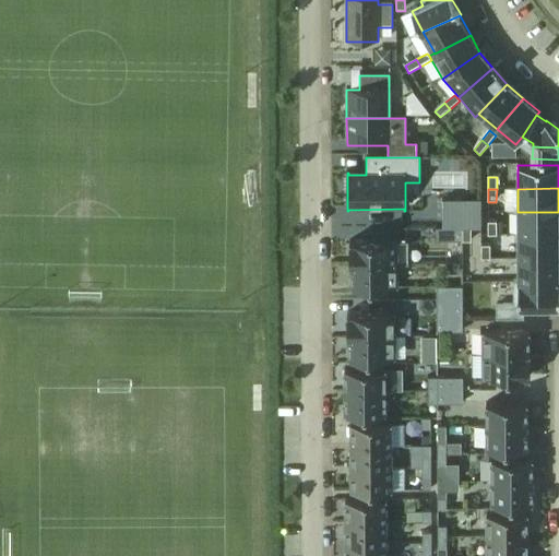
[(479,201),(441,201),(441,229),(479,229),(479,201)]
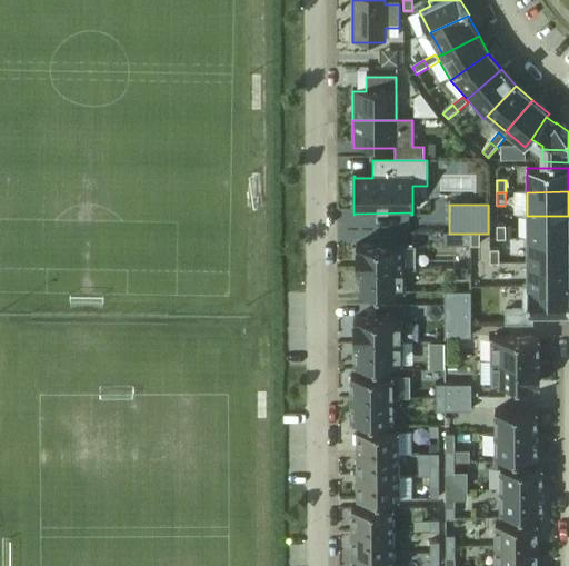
[(527,216),(527,240),(568,240),(568,216),(527,216)]
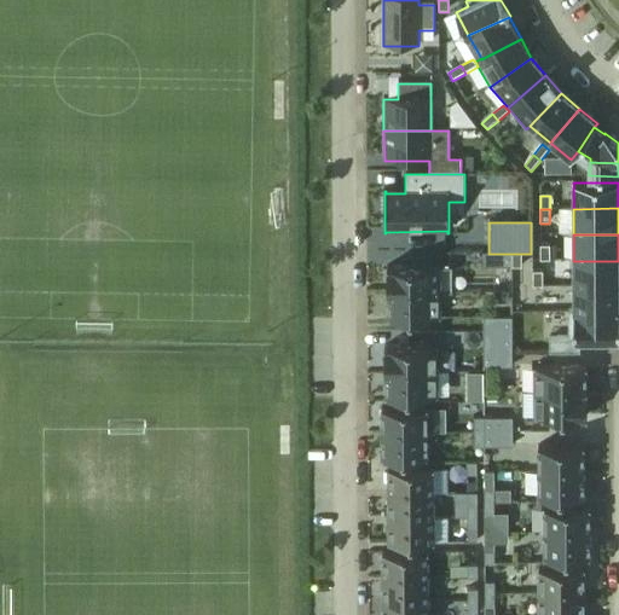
[(550,262),(550,248),(539,248),(539,262),(550,262)]
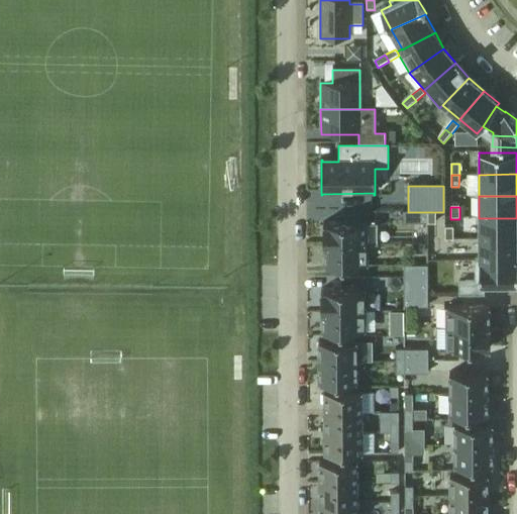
[(427,224),(427,212),(403,213),(403,225),(427,224)]
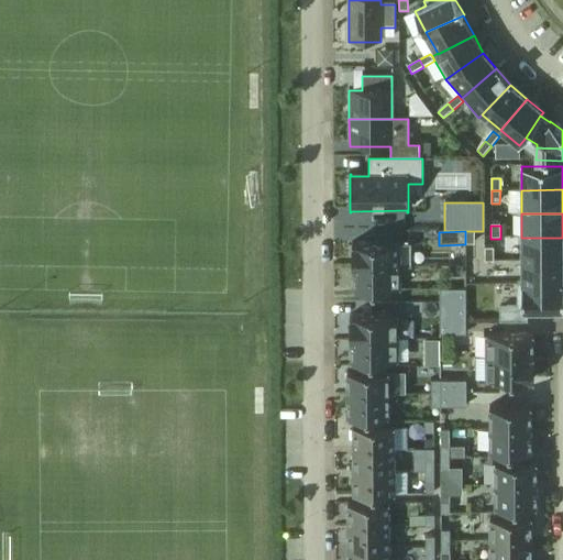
[(465,231),(465,244),(474,244),(474,231),(465,231)]
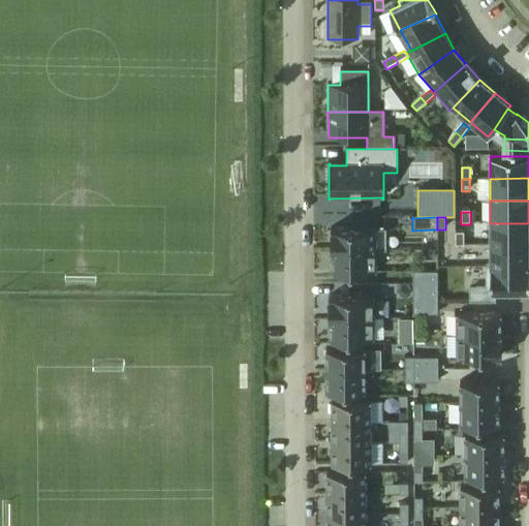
[(528,223),(490,223),(491,245),(528,245),(528,223)]
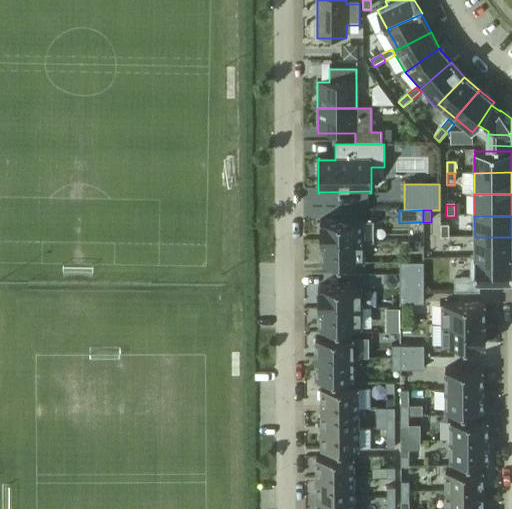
[(320,245),(321,245),(321,244),(363,244),(373,244),(373,222),(320,223),(320,245)]
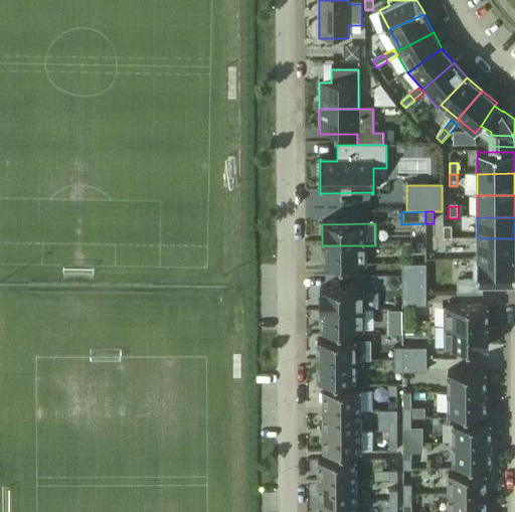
[(444,228),(444,240),(452,240),(452,228),(444,228)]
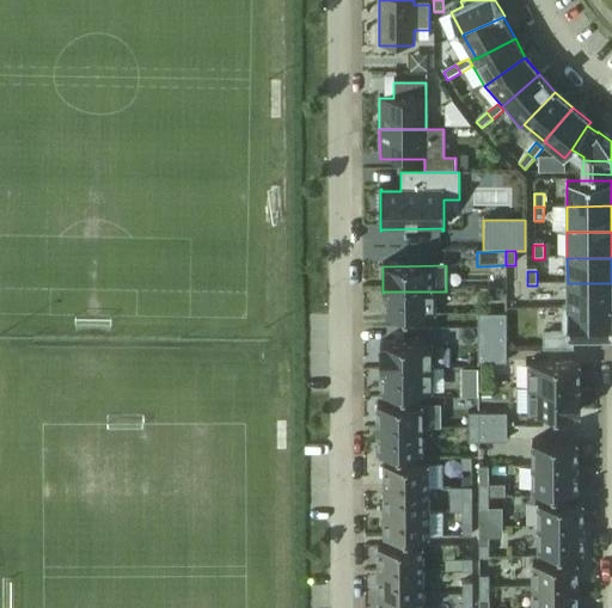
[(568,283),(568,309),(611,309),(611,283),(568,283)]
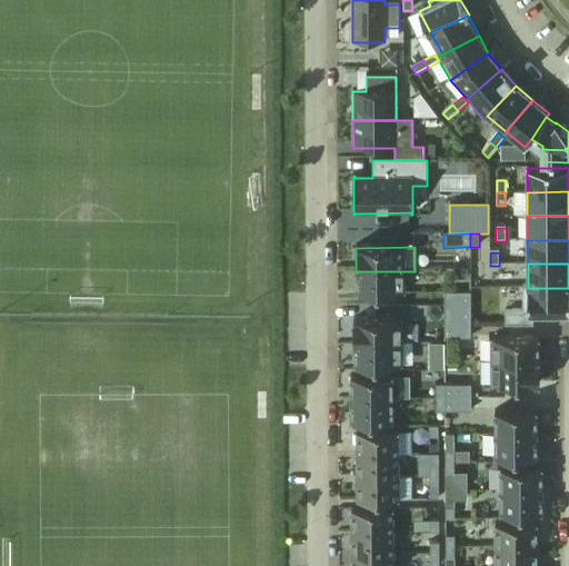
[(357,271),(357,272),(357,295),(403,294),(403,271),(357,271)]
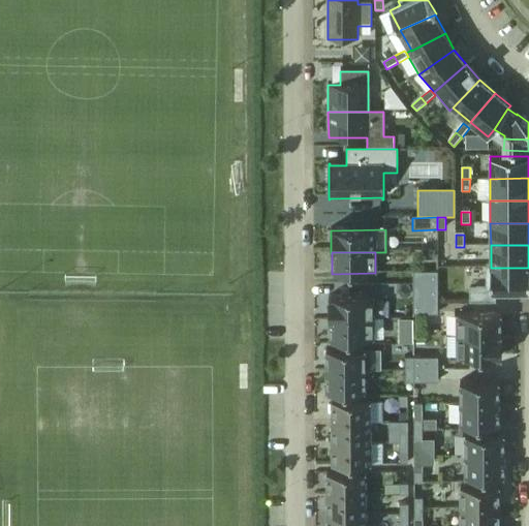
[(528,267),(528,268),(491,268),(486,268),(486,290),(469,290),(469,303),(495,303),(495,290),(528,290),(528,267)]
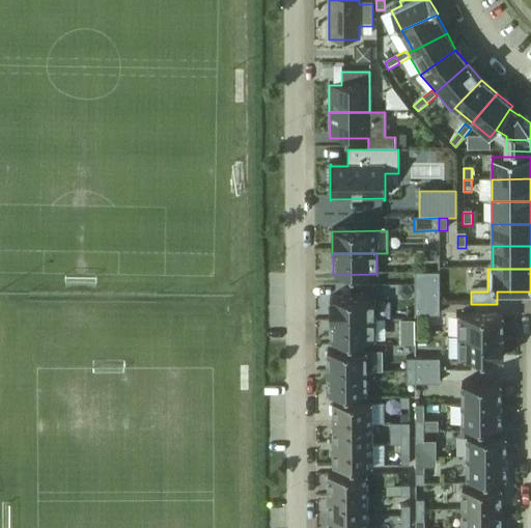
[(415,274),(415,286),(440,286),(440,274),(415,274)]
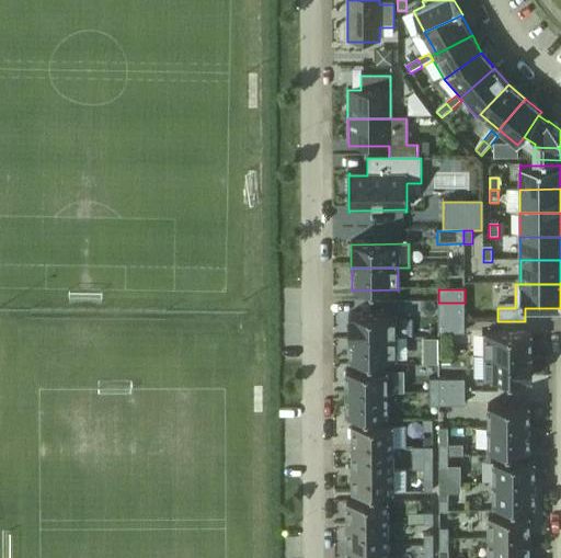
[(465,303),(438,303),(438,316),(465,316),(465,303)]
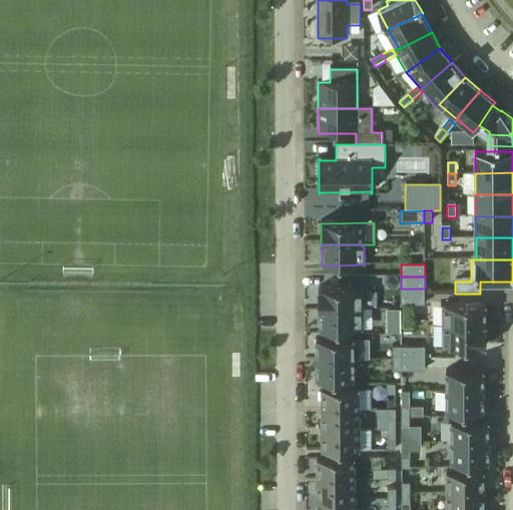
[(425,306),(425,289),(401,289),(401,307),(425,306)]
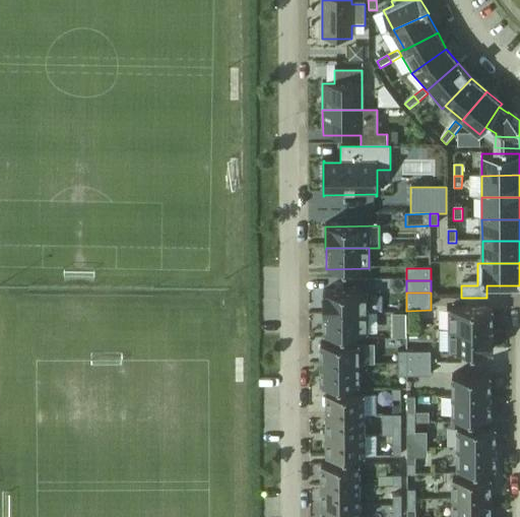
[(323,294),(323,314),(367,314),(367,294),(323,294)]
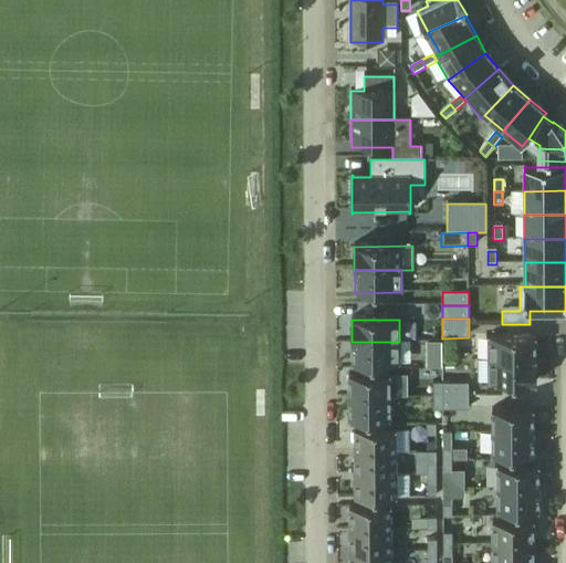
[(486,361),(494,361),(535,361),(535,360),(535,337),(486,337),(486,361)]
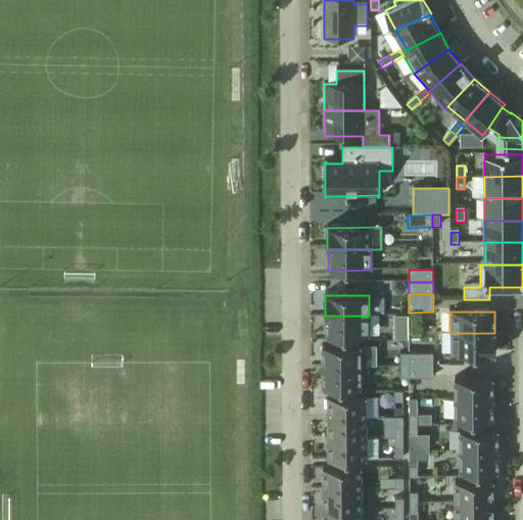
[(369,316),(325,316),(325,317),(326,317),(326,338),(369,337),(369,316)]
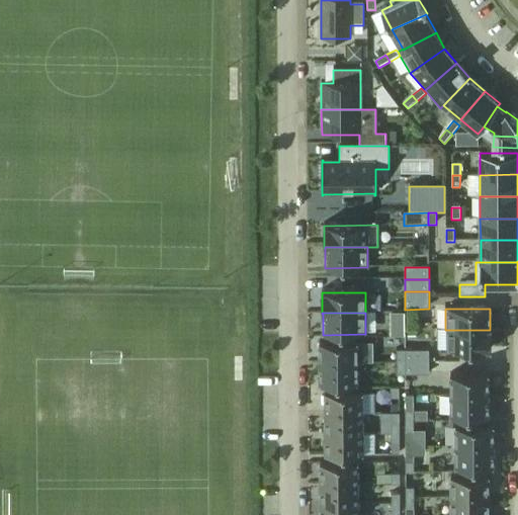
[(397,314),(397,324),(405,324),(405,313),(397,314)]
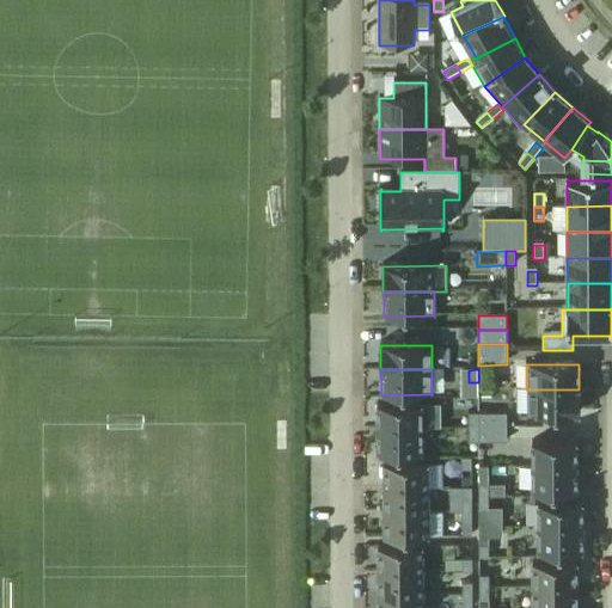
[(526,415),(534,415),(581,415),(580,388),(579,388),(579,390),(534,390),(526,390),(526,415)]
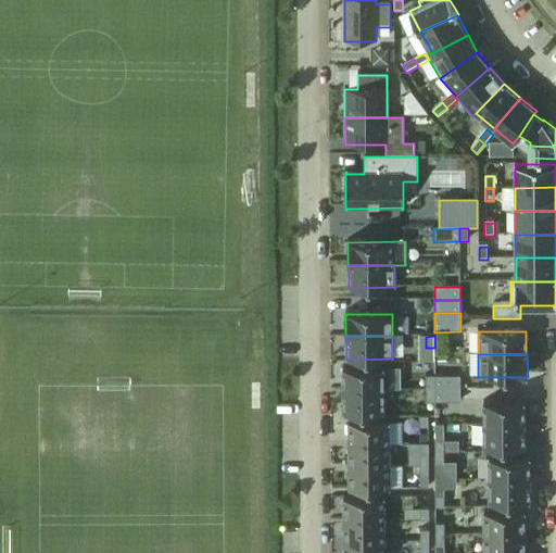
[(343,390),(383,390),(383,368),(343,368),(343,390)]
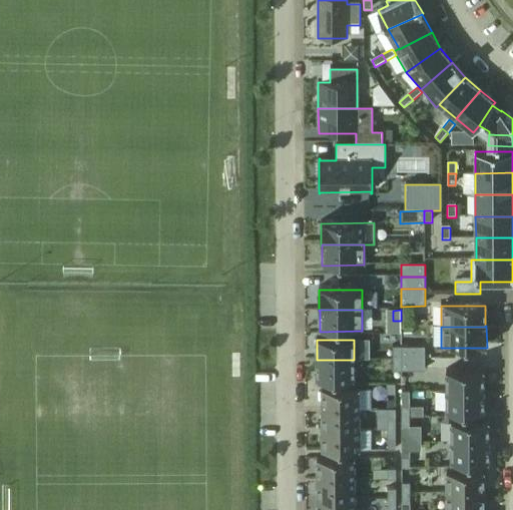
[(402,361),(425,360),(425,348),(402,349),(402,361)]
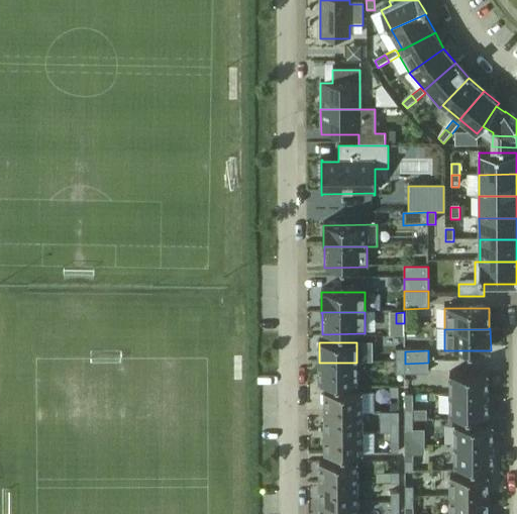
[(396,364),(405,364),(405,351),(396,351),(396,364)]
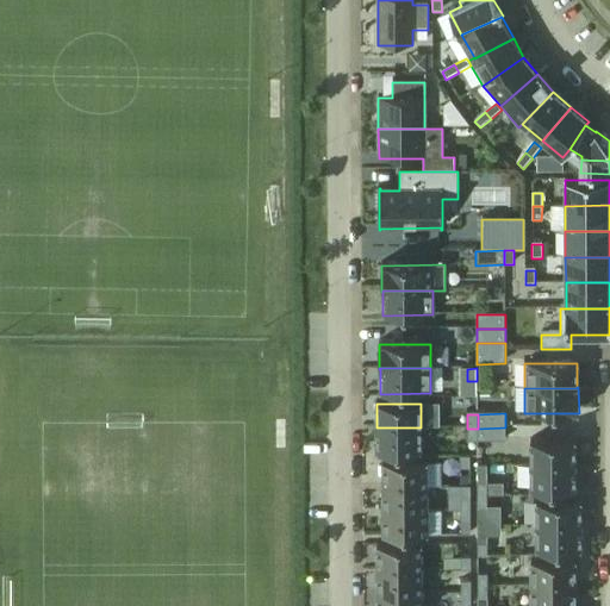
[(421,428),(377,428),(377,454),(421,454),(421,428)]
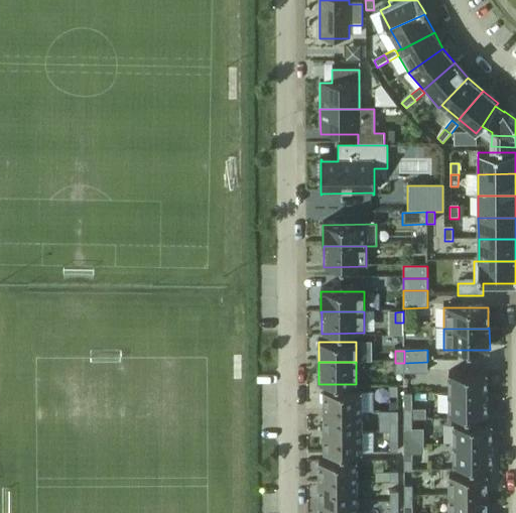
[(427,362),(404,363),(404,374),(428,374),(427,362)]
